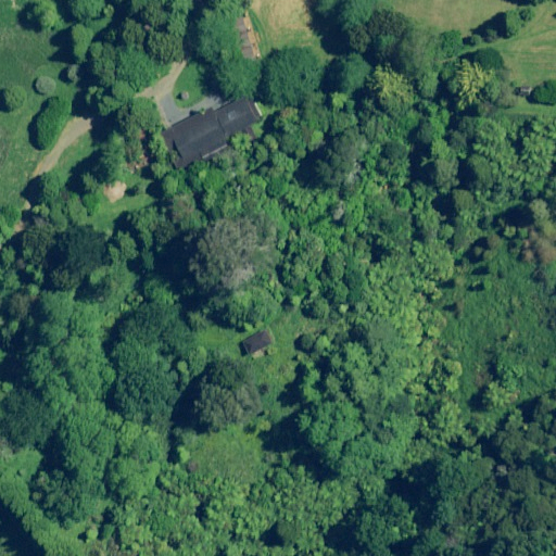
[(252,33),(249,20),(234,24),(237,37),(252,33)]
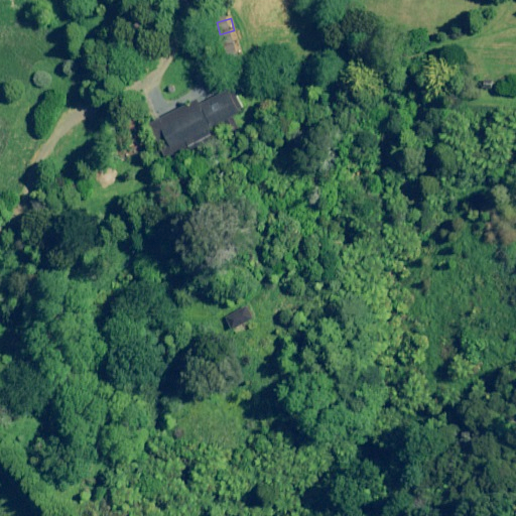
[(238,42),(234,30),(220,34),(224,46),(238,42)]
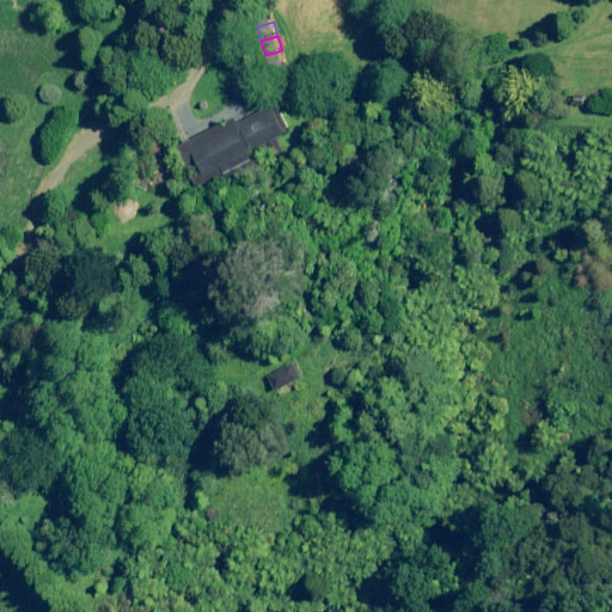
[(286,65),(282,50),(265,55),(269,69),(286,65)]
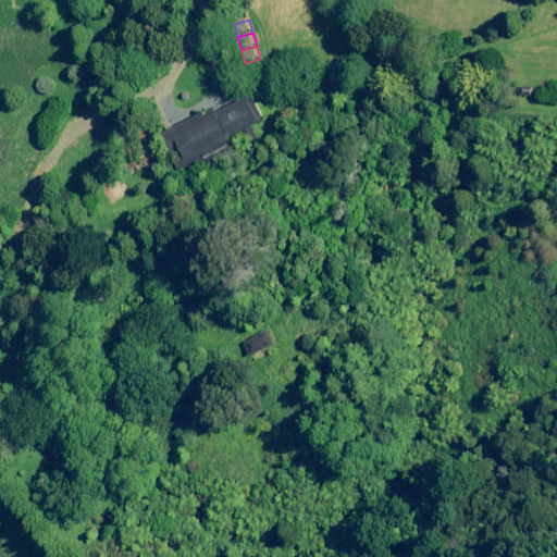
[(531,86),(520,85),(519,96),(529,97),(531,86)]
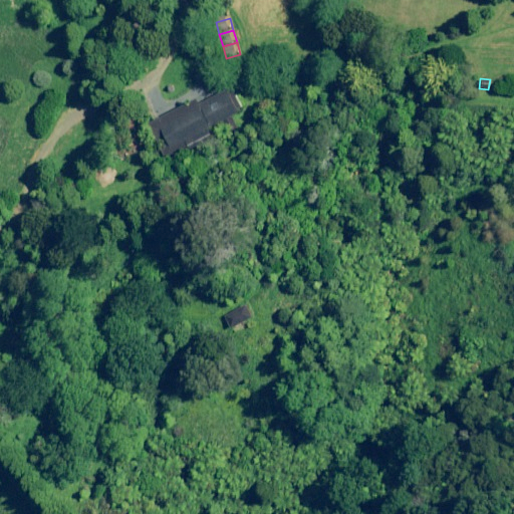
[(228,84),(223,86),(235,108),(240,105),(228,84)]
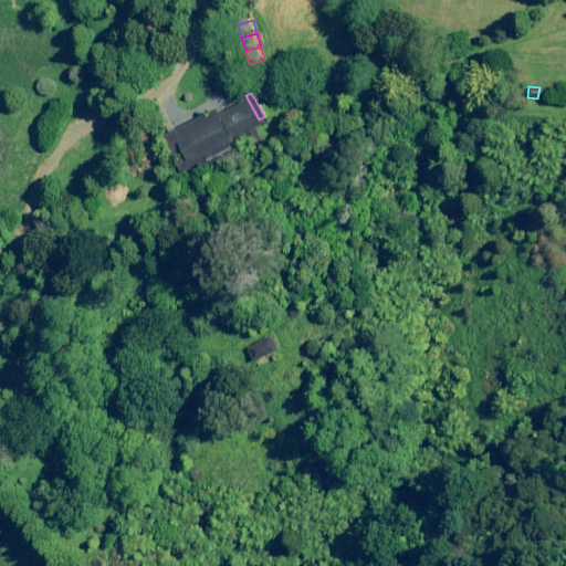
[(173,127),(167,129),(189,173),(232,150),(228,142),(244,133),(251,146),(261,140),(253,126),(260,123),(259,119),(245,95),(216,112),(212,106),(173,127)]
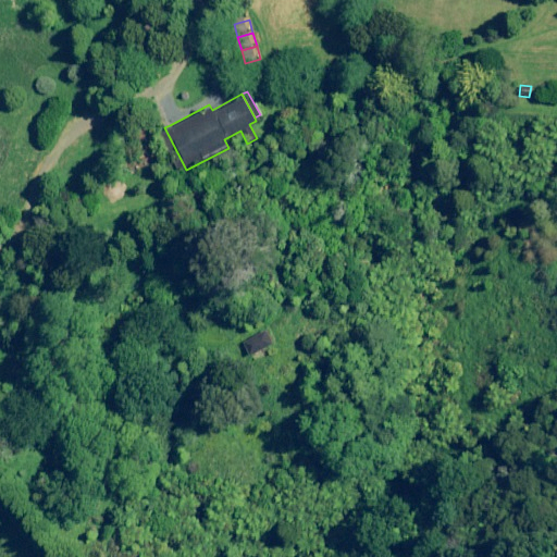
[(149,100),(164,127),(170,125),(155,97),(149,100)]
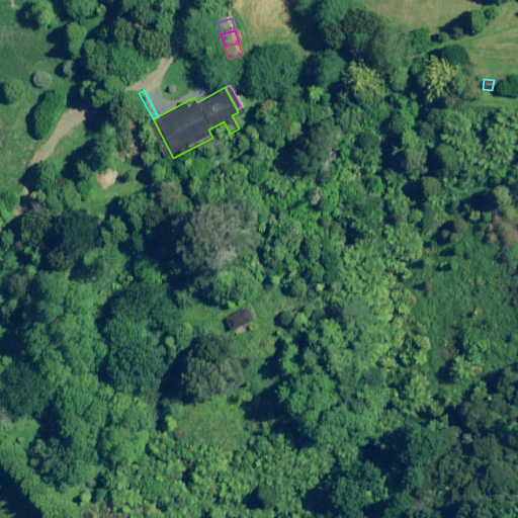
[(470,200),(477,203),(481,196),(475,193),(470,200)]
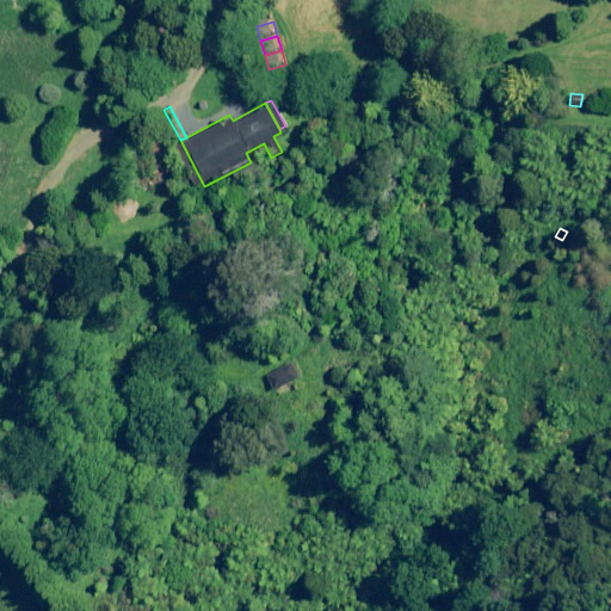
[(290,360),(263,375),(271,390),(297,376),(290,360)]
